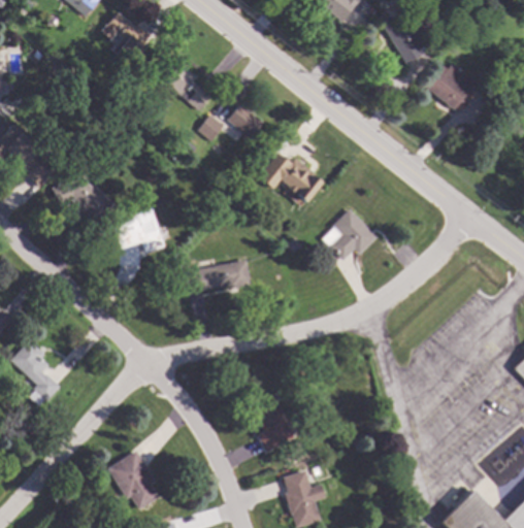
[(30,0),(35,3),(31,8),(25,4),(28,0),(30,0)]
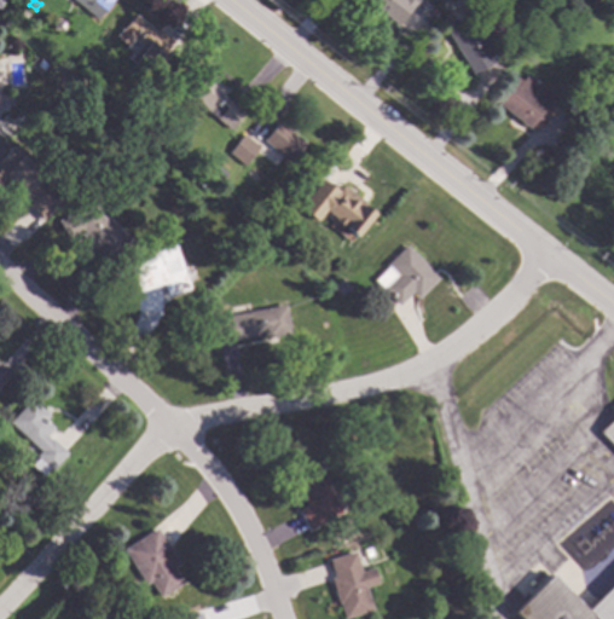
[(116,0),(100,19),(79,0),(116,0)]
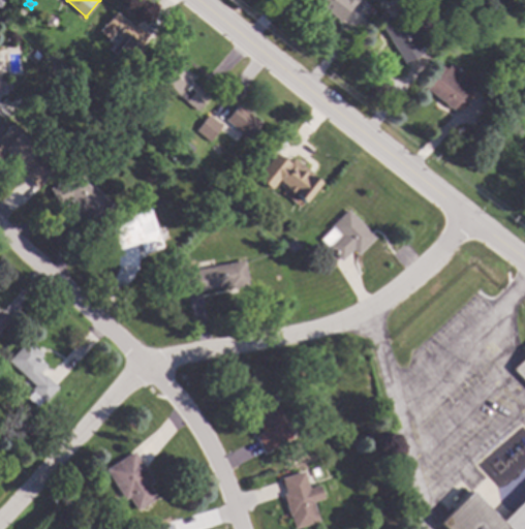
[(359,0),(342,21),(316,0),(359,0)]
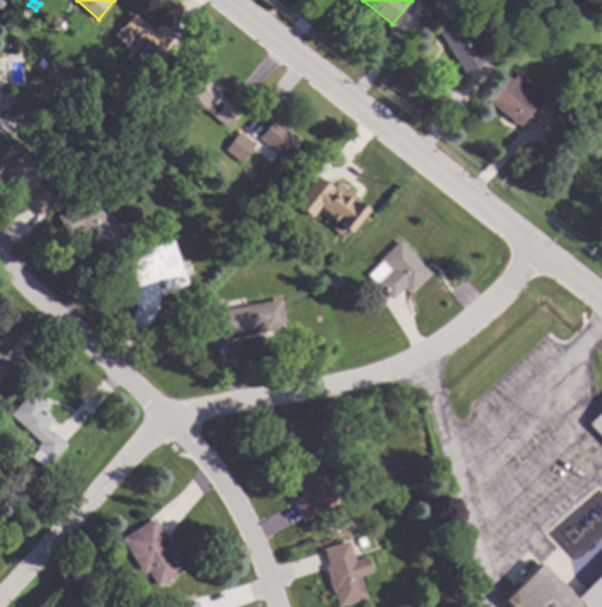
[(485,48),(480,51),(486,61),(467,72),(437,25),(462,10),(485,48)]
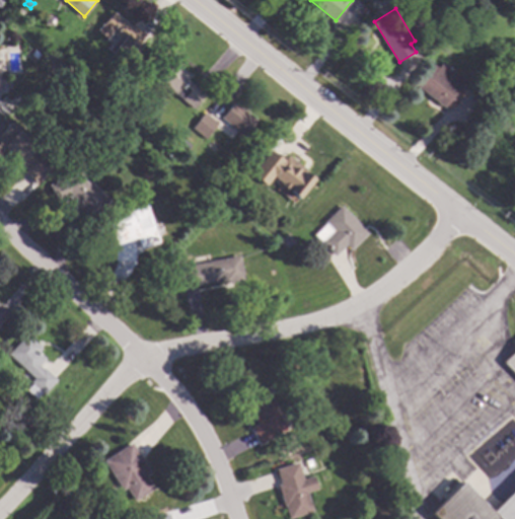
[(133,25),(136,23),(149,34),(141,44),(144,47),(129,64),(112,50),(120,38),(115,32),(109,39),(100,31),(117,11),(133,25)]
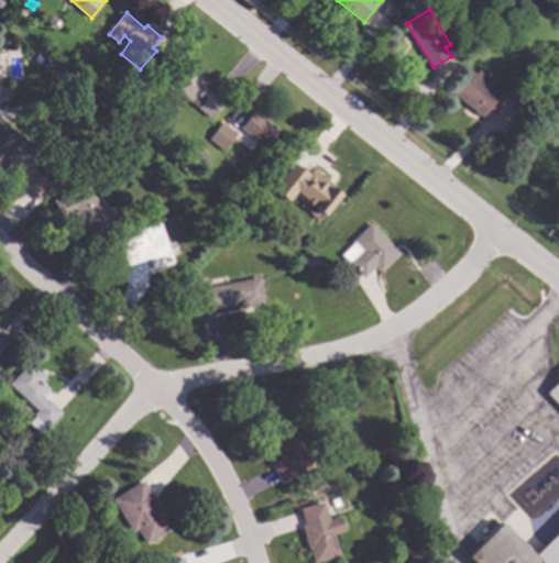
[(46,58),(43,64),(36,58),(41,53),(46,58)]
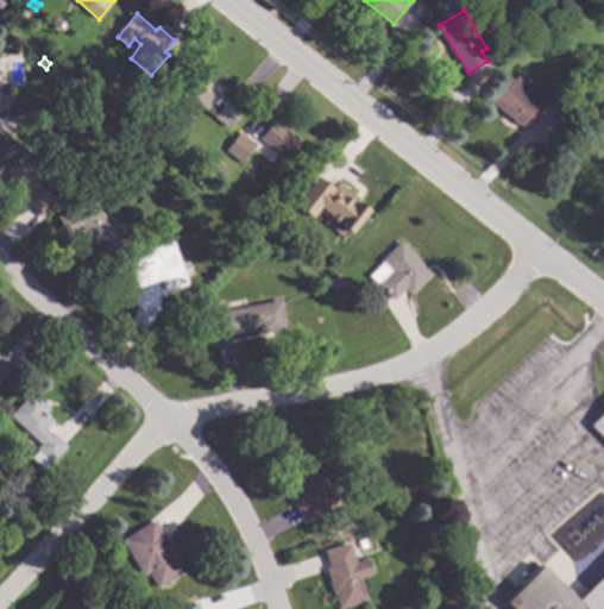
[(218,77),(215,80),(225,88),(222,92),(244,111),(230,127),(201,102),(197,106),(188,99),(190,98),(181,89),(202,64),(218,77)]
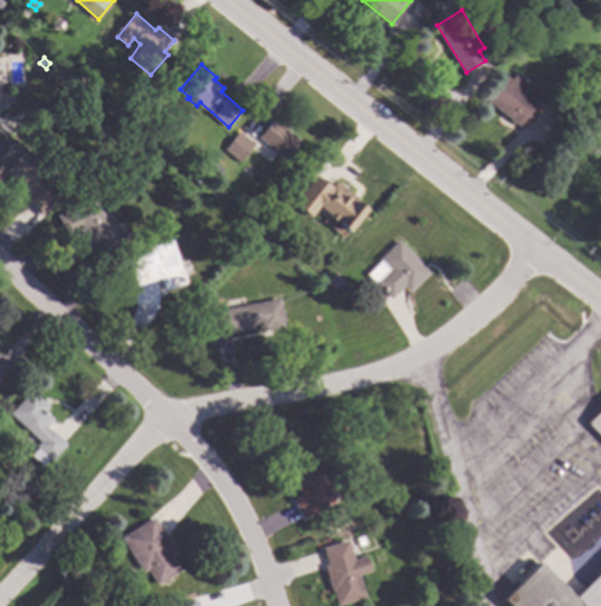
[(542,91),(534,101),(543,108),(527,129),(485,97),(502,76),(506,78),(509,76),(517,82),(522,75),(542,91)]
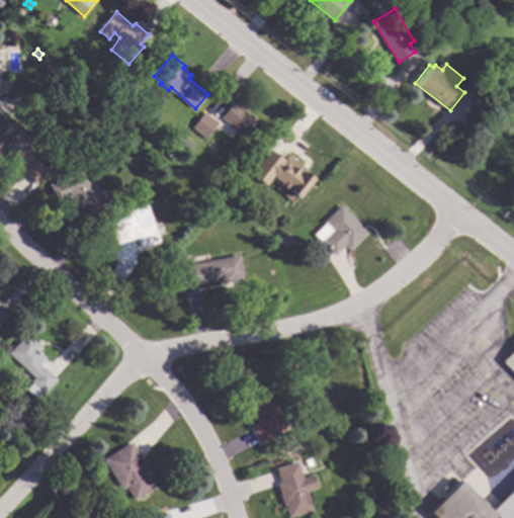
[(258,119),(246,136),(223,117),(235,102),(258,119)]
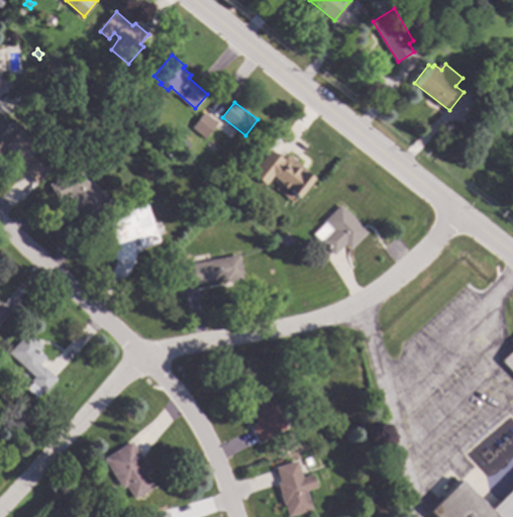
[(206,112),(219,122),(207,138),(194,127),(206,112)]
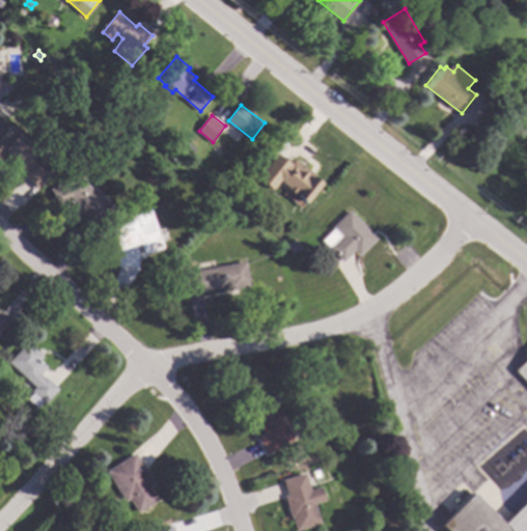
[(56,164),(51,169),(54,172),(45,182),(46,183),(40,189),(27,175),(29,173),(6,151),(3,155),(0,151),(0,138),(1,139),(15,124),(56,164)]
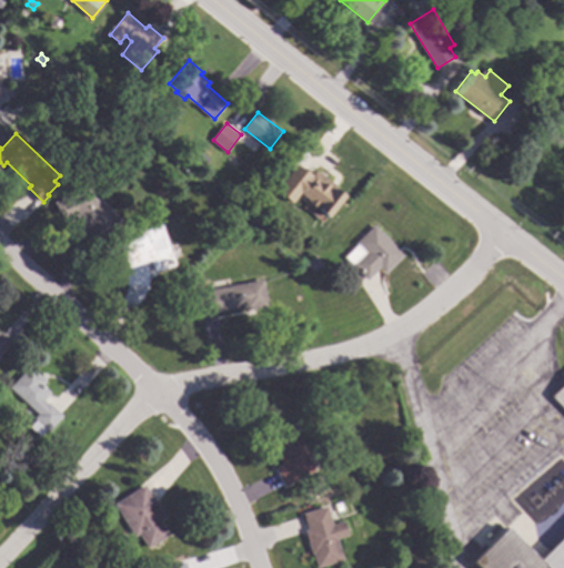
[(211,158),(208,163),(200,158),(204,152),(211,158)]
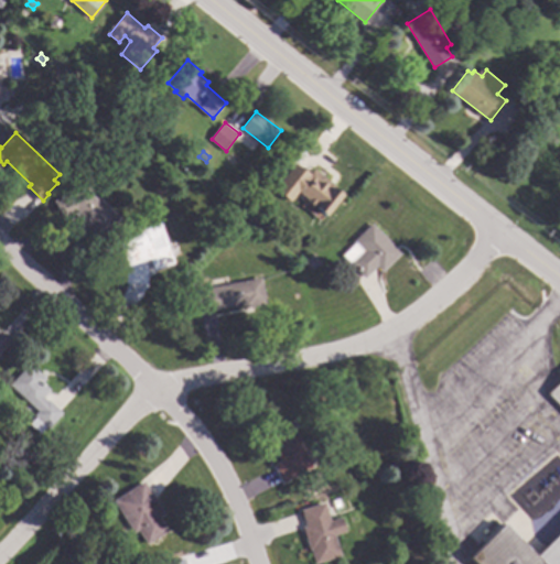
[(313,173),(316,167),(340,186),(338,188),(345,194),(324,219),(305,205),(310,199),(301,192),(294,202),(279,188),(300,162),(313,173)]
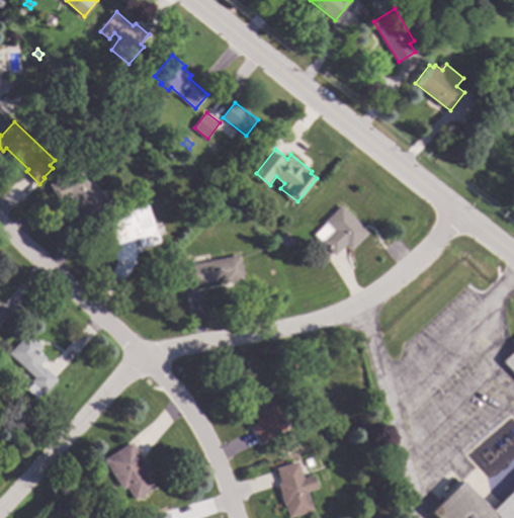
[(80,176),(81,174),(90,183),(92,181),(111,199),(94,218),(71,195),(59,200),(51,184),(66,177),(67,178),(75,170),(80,176)]
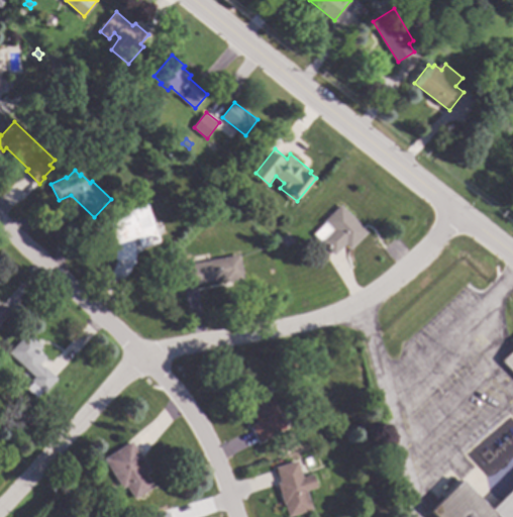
[(162,241),(142,247),(139,236),(136,237),(134,256),(117,255),(118,242),(111,221),(130,215),(129,211),(149,205),(162,241)]
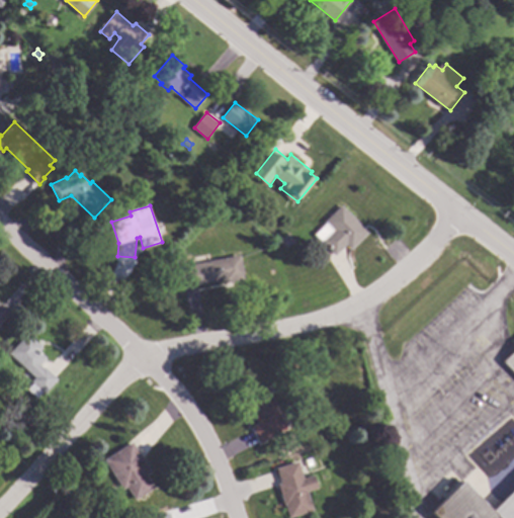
[(369,233),(352,249),(347,245),(337,255),(316,234),(328,223),(327,222),(343,205),(369,233)]
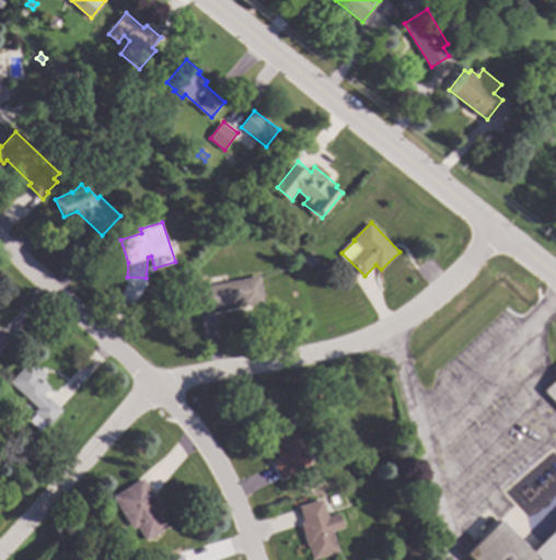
[(319,263),(313,267),(308,259),(312,256),(319,263)]
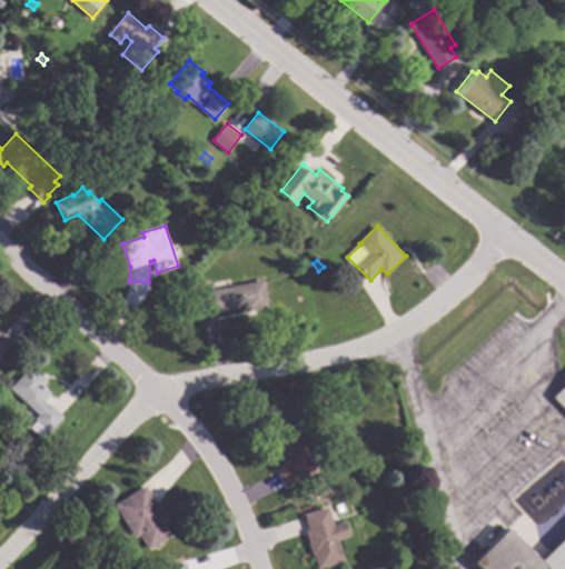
[(270,306),(248,310),(247,307),(205,316),(200,293),(266,280),(270,306)]
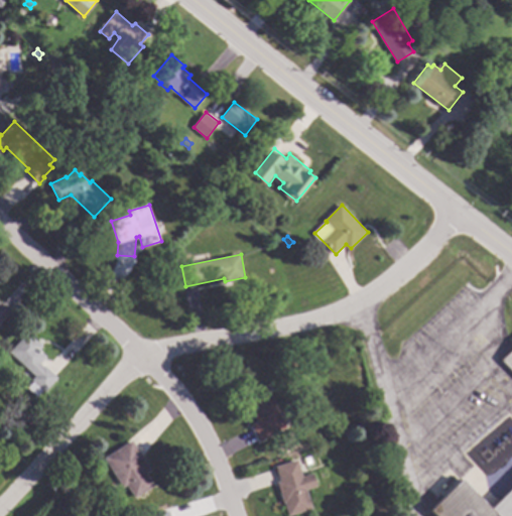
[(0,301),(3,304),(2,305),(9,313),(0,323),(0,301)]
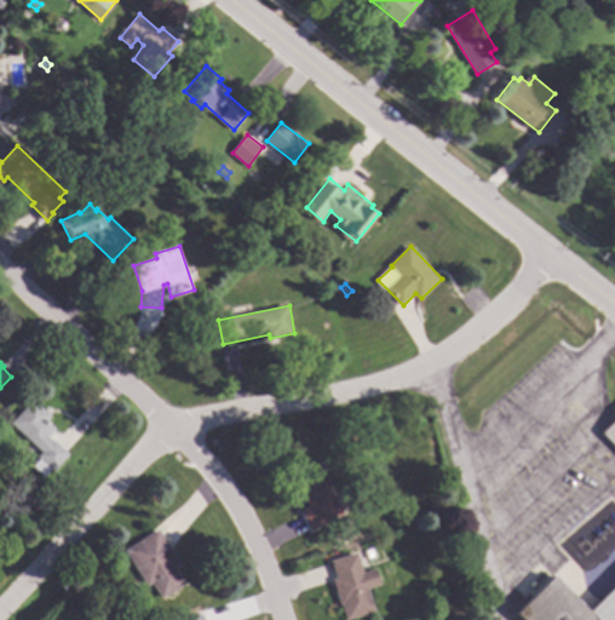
[(53,415),(49,420),(57,429),(50,436),(55,441),(56,438),(70,454),(55,470),(53,469),(46,476),(35,466),(42,458),(40,455),(45,452),(15,423),(36,400),(53,415)]
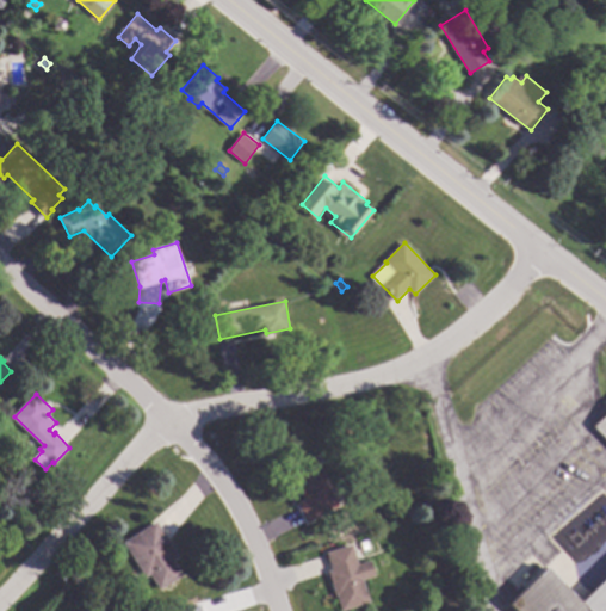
[(605,610),(520,610),(513,604),(549,567),(583,602),(605,578),(605,437),(594,426),(605,414),(605,610)]
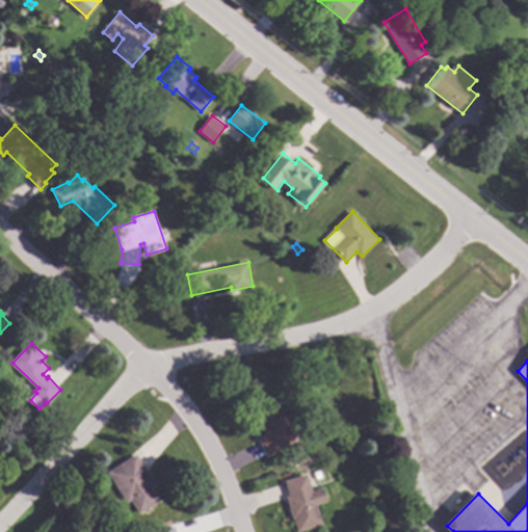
[(297,440),(269,455),(260,437),(266,434),(253,408),(274,397),(297,440)]
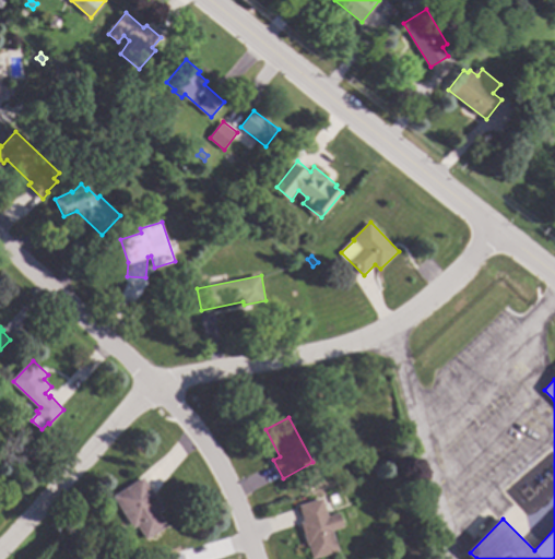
[(165,509),(161,512),(168,525),(148,538),(139,525),(136,527),(115,496),(144,477),(165,509)]
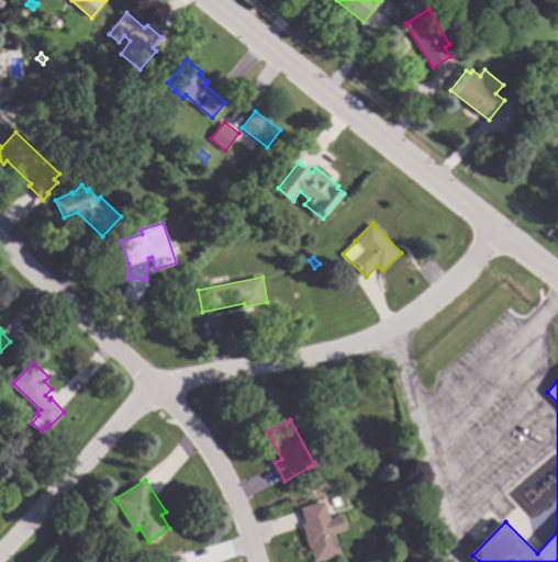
[(342,553),(316,561),(312,548),(311,549),(303,525),(307,524),(302,507),(325,499),(342,553)]
